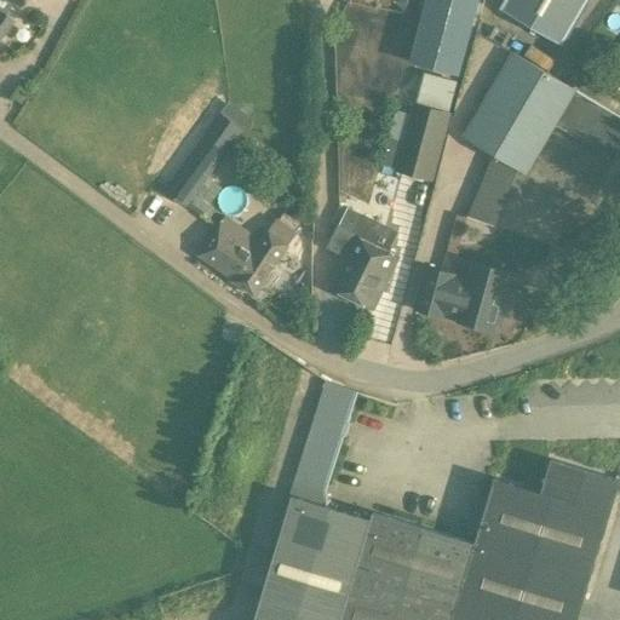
[(480,0),(428,0),(412,63),(459,75),(480,0)]
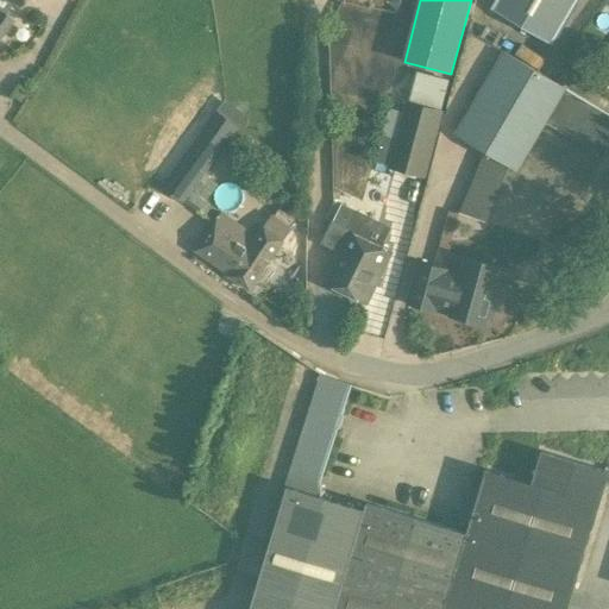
[(553,45),(579,0),(496,0),(491,8),(553,45)]
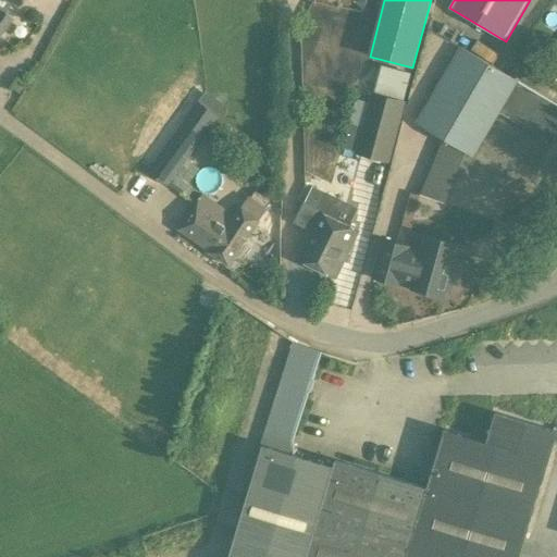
[(0,33),(11,19),(0,11),(0,33)]
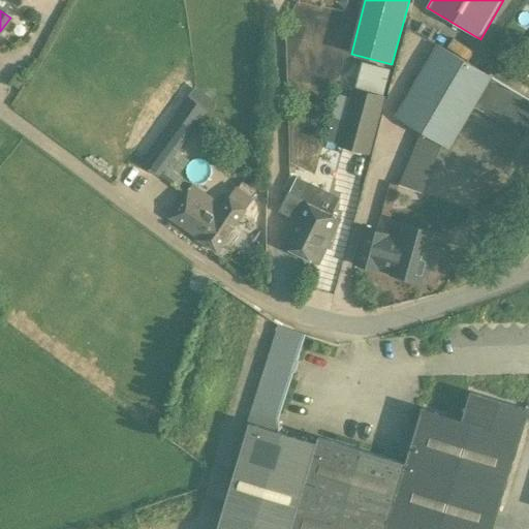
[(448,148),(474,105),(491,78),(438,45),(396,117),(422,132),(444,146),(448,148)]
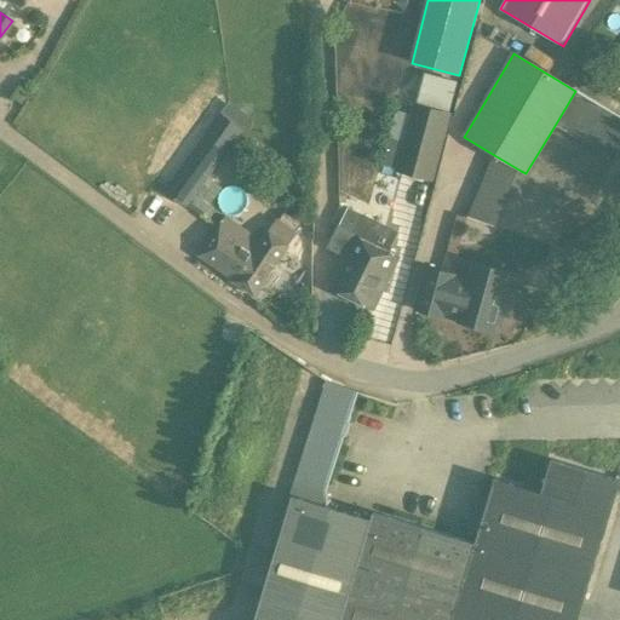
[(453,78),(424,70),(417,103),(445,109),(453,78)]
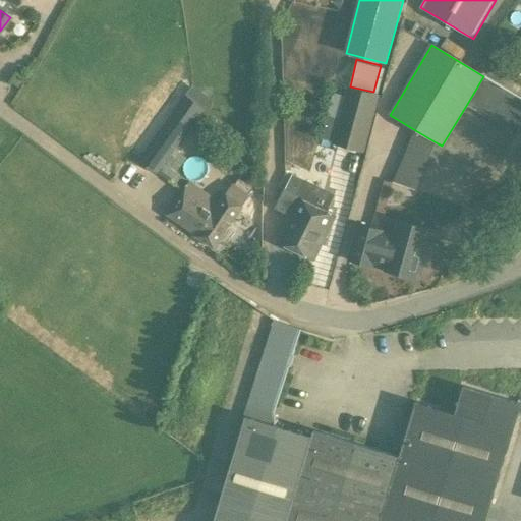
[(12,78),(9,83),(16,89),(19,83),(12,78)]
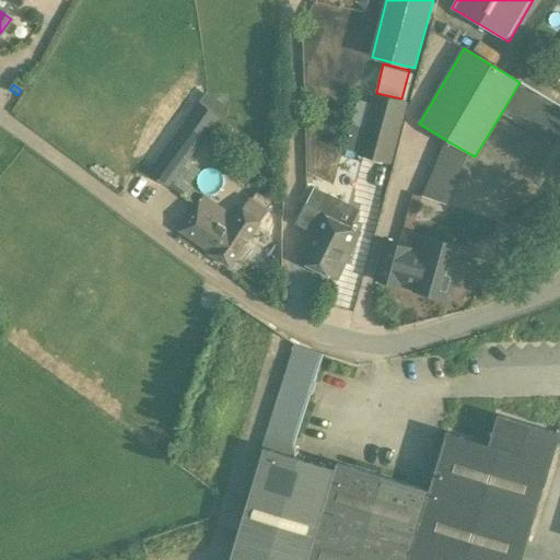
[(405,103),(375,95),(359,154),(388,162),(405,103)]
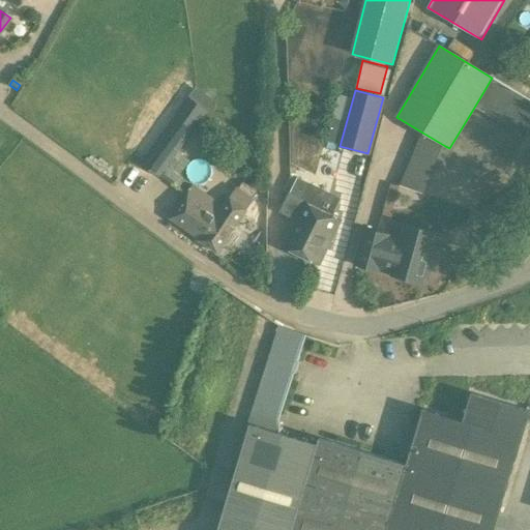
[(208,111),(189,96),(139,164),(156,177),(187,138),(208,111)]
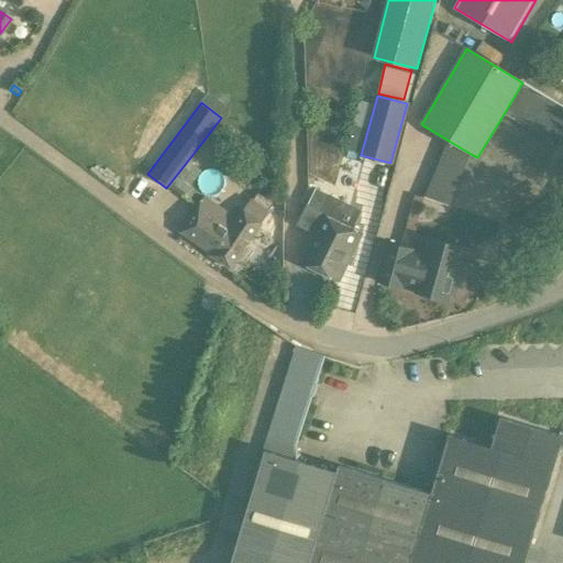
[(279,132),(264,132),(264,142),(279,142),(279,132)]
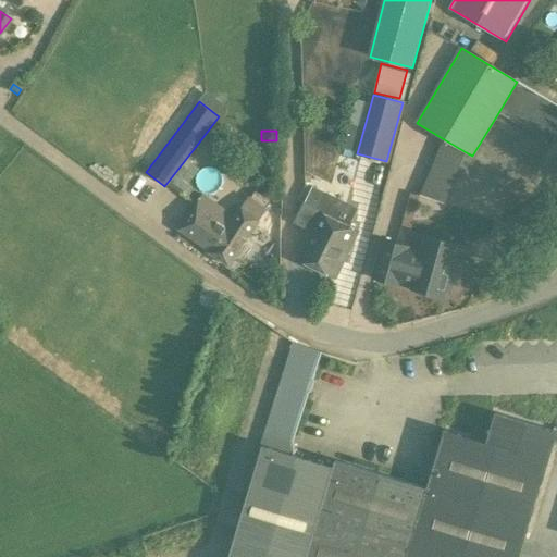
[(174,226),(201,246),(225,211),(198,193),(174,226)]
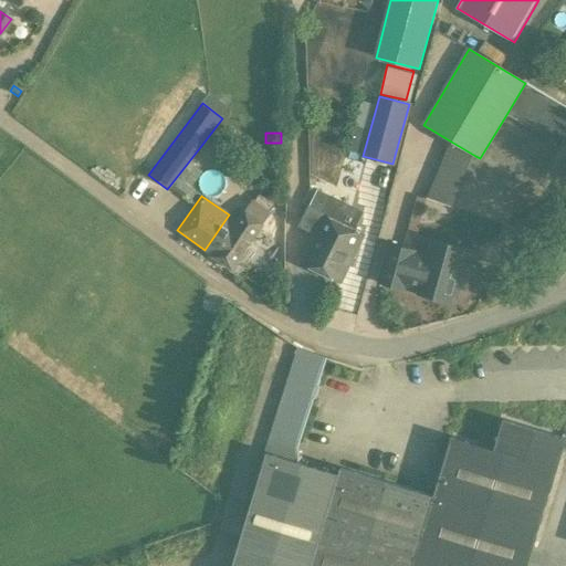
[(238,221),(229,215),(205,250),(213,255),(213,258),(231,270),(270,213),(252,201),(238,221)]
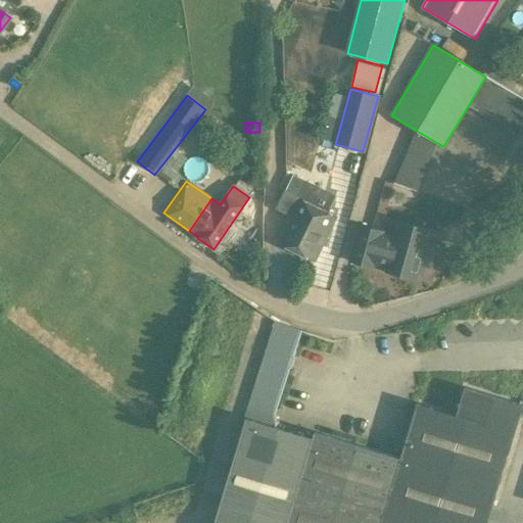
[(278,209),(292,217),(280,244),(315,260),(335,217),(308,204),(300,200),(285,193),(278,209)]
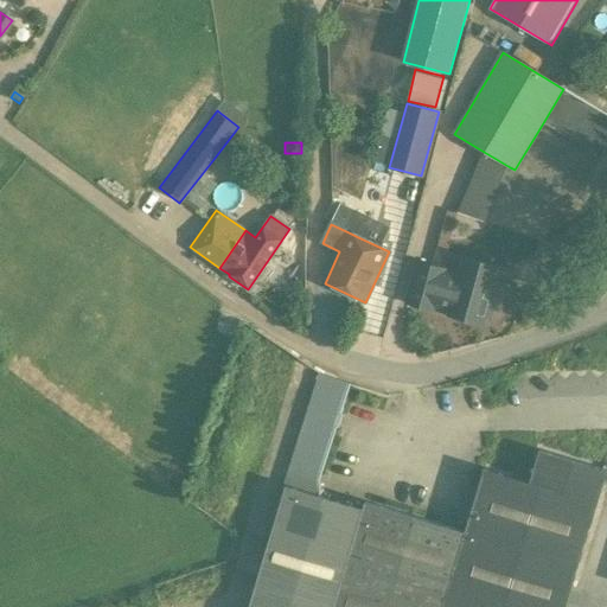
[(566,249),(580,230),(572,224),(558,243),(566,249)]
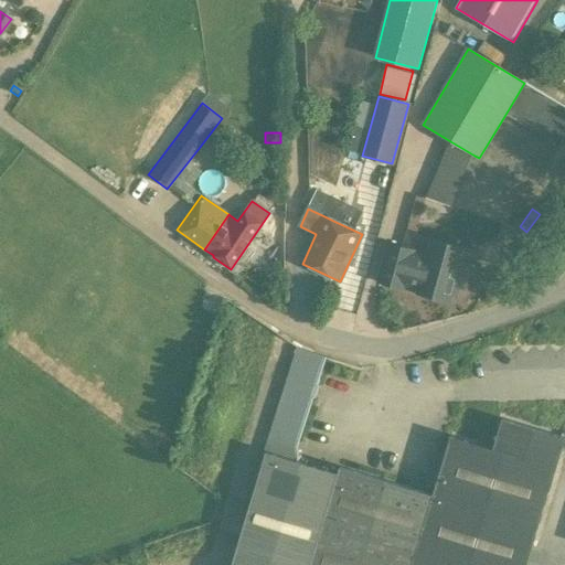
[(450,295),(456,297),(460,278),(456,277),(460,262),(430,253),(429,257),(414,253),(415,252),(388,244),(379,283),(404,289),(405,288),(419,291),(419,294),(449,301),(450,295)]
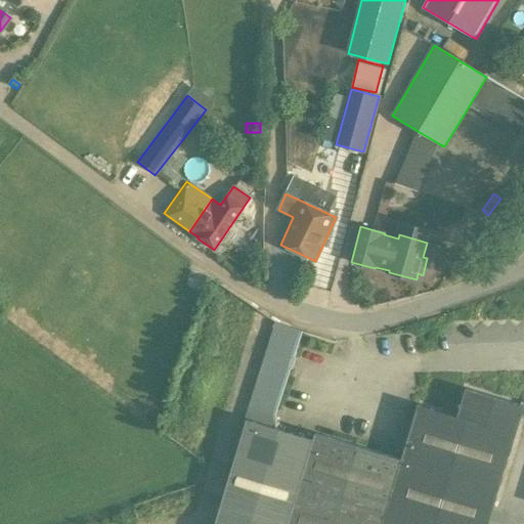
[(382,523),(423,394),(418,393),(397,459),(311,432),(309,438),(274,427),(274,416),(301,332),(276,323),(227,478),(230,478),(215,523),(382,523)]
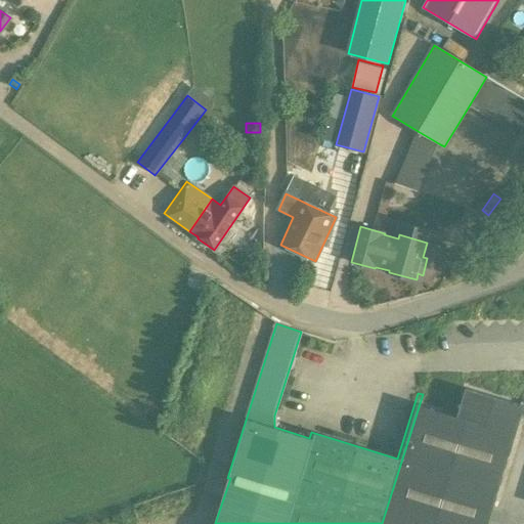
[(457,405),(423,394),(382,523),(483,523),(523,396),(523,395),(466,378),(457,405)]
